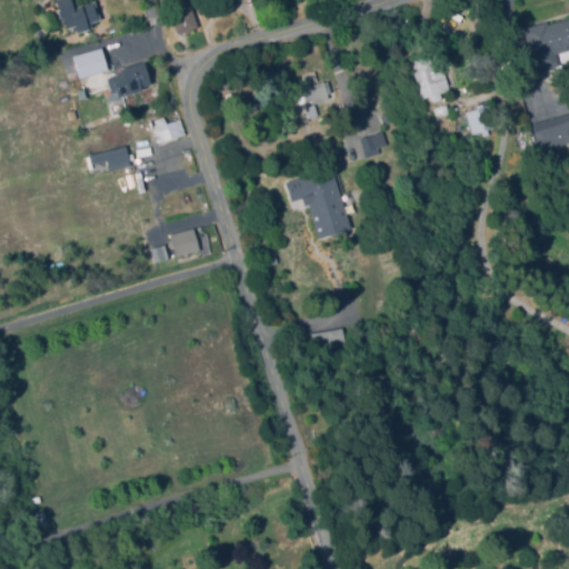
[(78,30),(77,23),(68,27),(63,15),(61,16),(57,0),(69,0),(72,8),(95,1),(99,17),(91,19),(92,26),(78,30)]
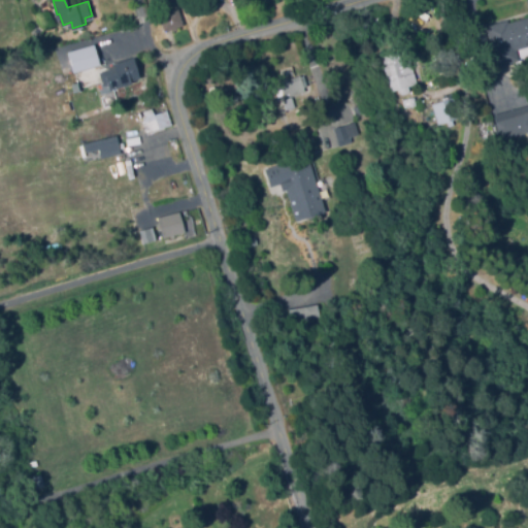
[(166,31),(161,15),(178,8),(185,25),(166,31)]
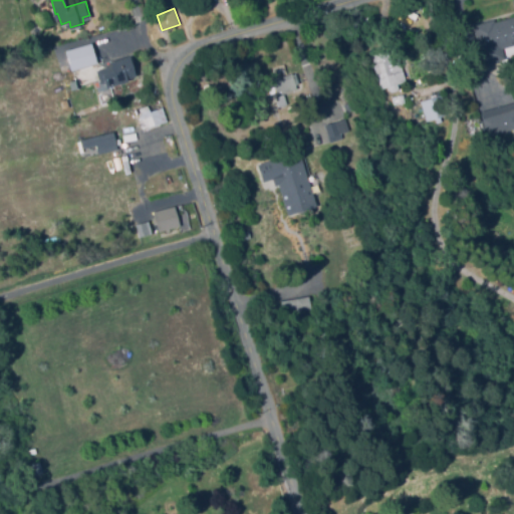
[(488,62),(475,25),(494,19),(495,23),(513,16),(513,42),(502,47),(505,56),(488,62)]
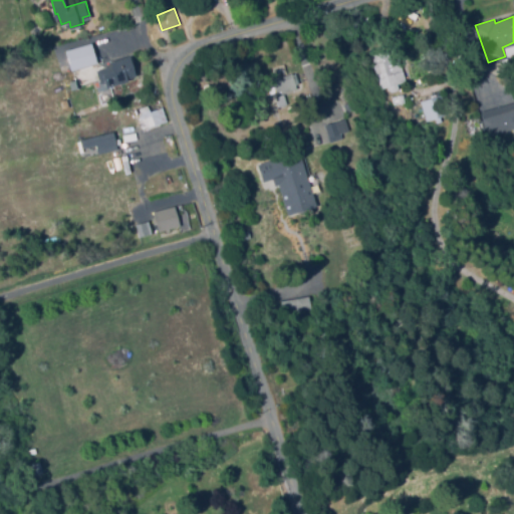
[(86,65),(82,52),(97,46),(102,60),(86,65)]
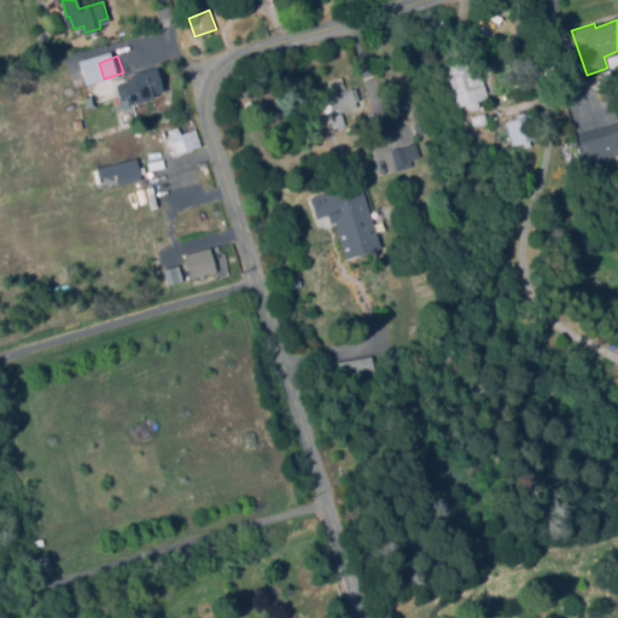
[(461,108),(449,66),(479,57),(490,99),(461,108)]
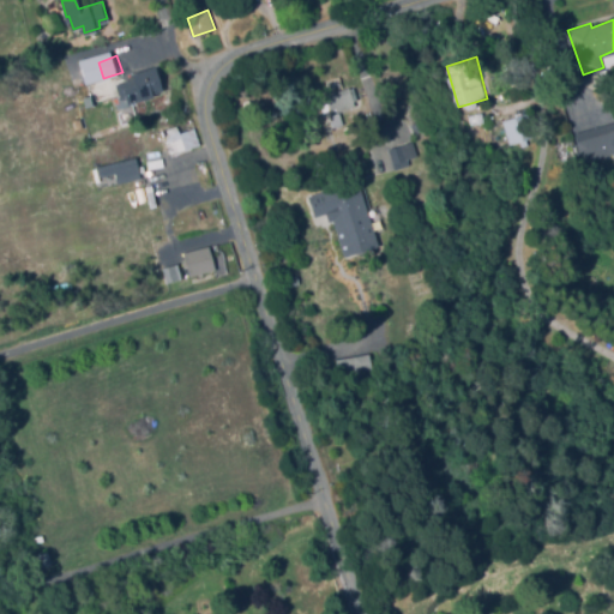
[(128,104),(127,98),(120,100),(115,83),(133,78),(132,74),(155,67),(162,91),(154,94),(154,96),(142,100),(142,101),(128,104)]
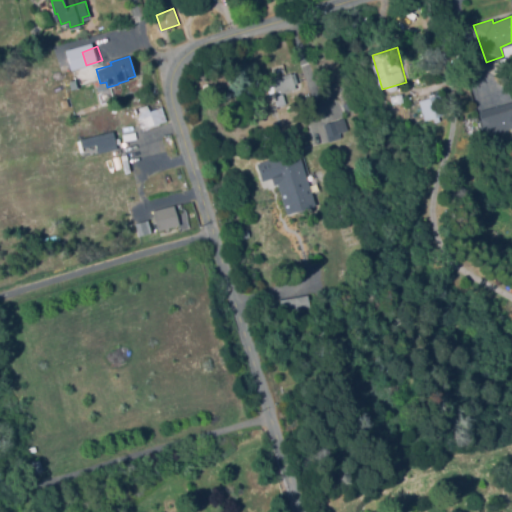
[(338,96),(324,94),(327,71),(341,73),(338,96)]
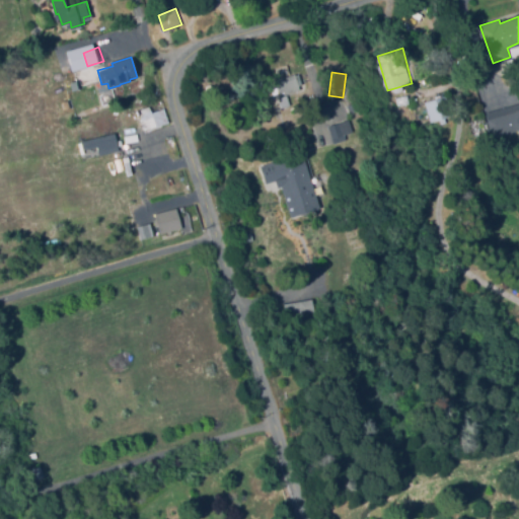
[(79,86),(76,76),(84,74),(87,84),(79,86)]
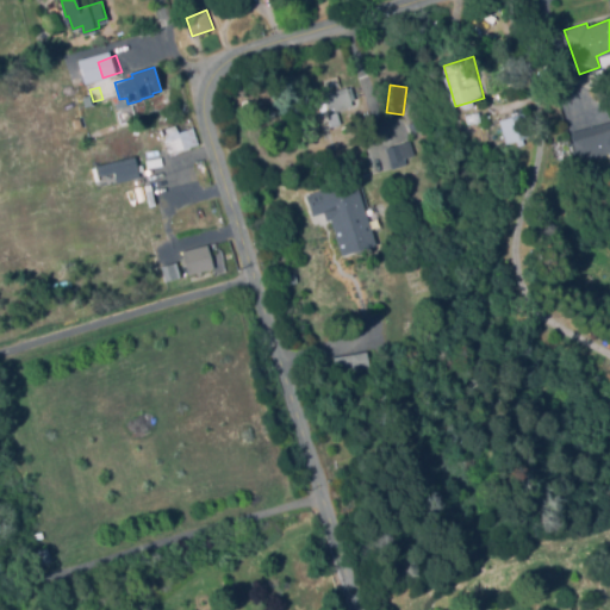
[(331,125),(322,95),(352,87),(356,103),(337,109),(341,123),(331,125)]
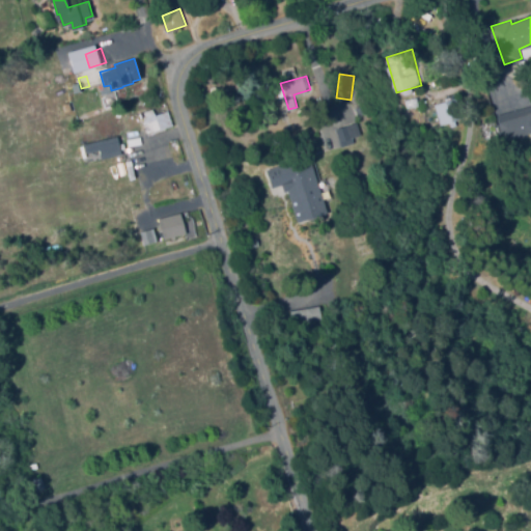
[(73,89),(65,84),(68,79),(76,85),(73,89)]
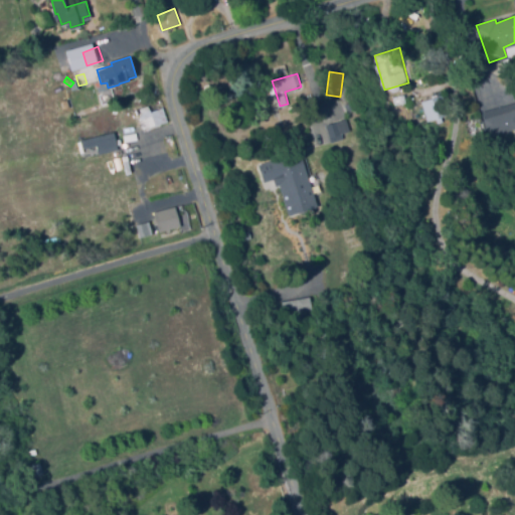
[(143,128),(140,119),(143,118),(138,100),(158,94),(166,121),(143,128)]
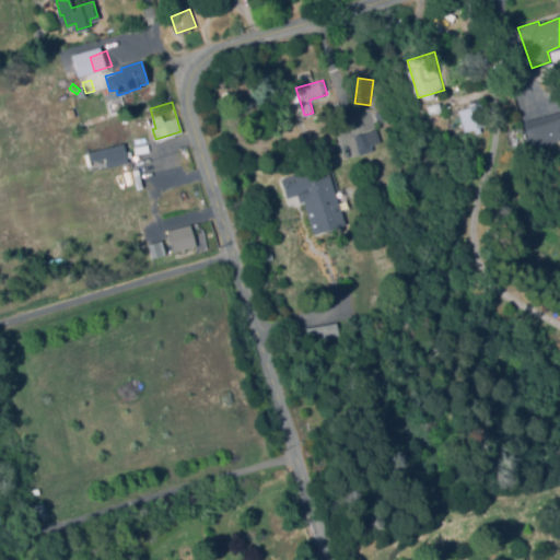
[(476,135),(474,128),(465,131),(459,109),(480,103),(487,121),(481,124),(485,131),(476,135)]
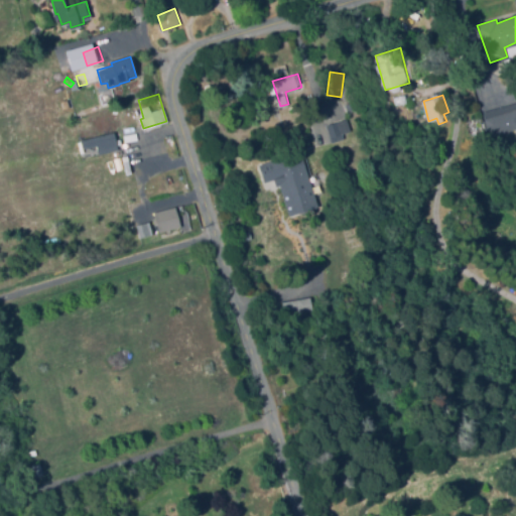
[(515,132),(515,129),(487,136),(483,120),(487,119),(485,112),(515,103),(515,132)]
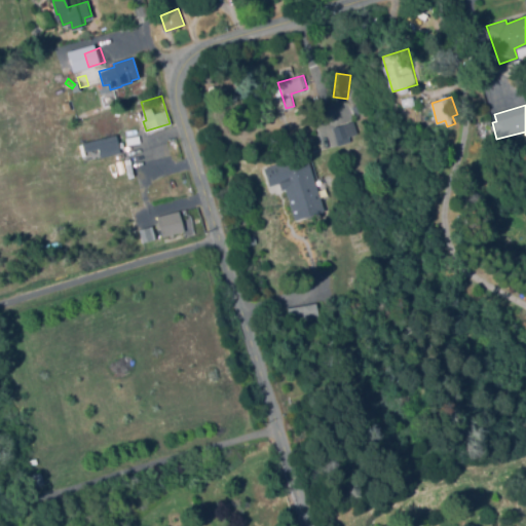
[(338,145),(333,127),(353,120),(358,133),(349,136),(351,141),(338,145)]
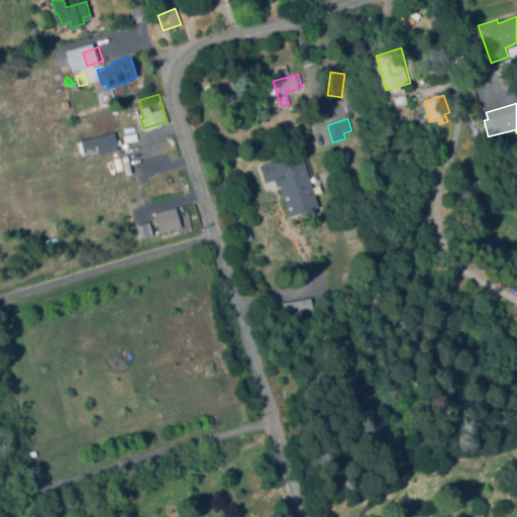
[(105,151),(104,148),(98,150),(97,144),(81,147),(79,140),(114,133),(117,148),(105,151)]
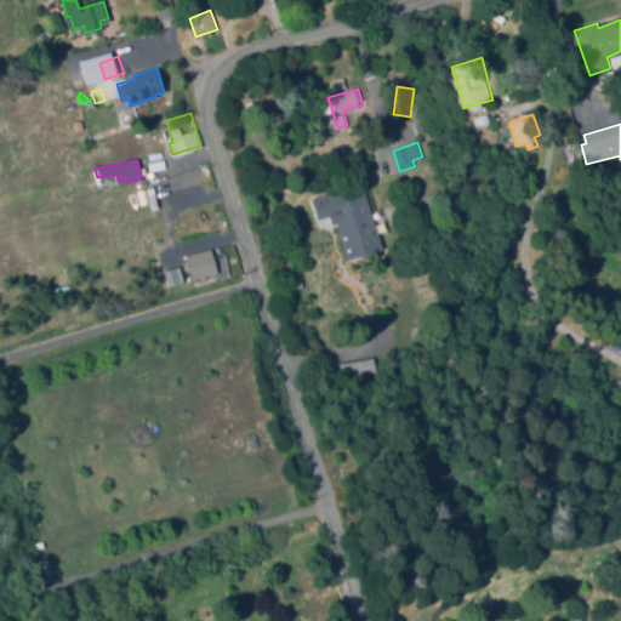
[(348,260),(326,197),(357,186),(380,249),(348,260)]
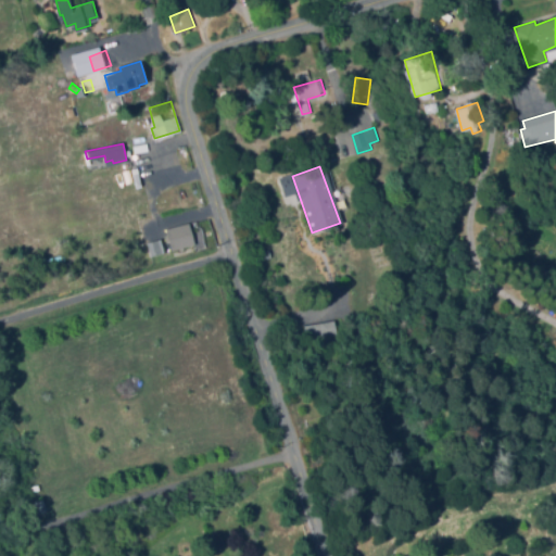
[(336,210),(343,209),(341,188),(332,189),(336,210)]
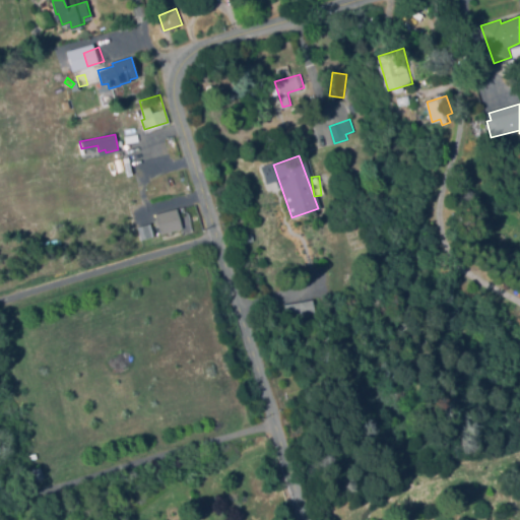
[(134,220),(132,211),(156,206),(157,211),(146,213),(147,218),(134,220)]
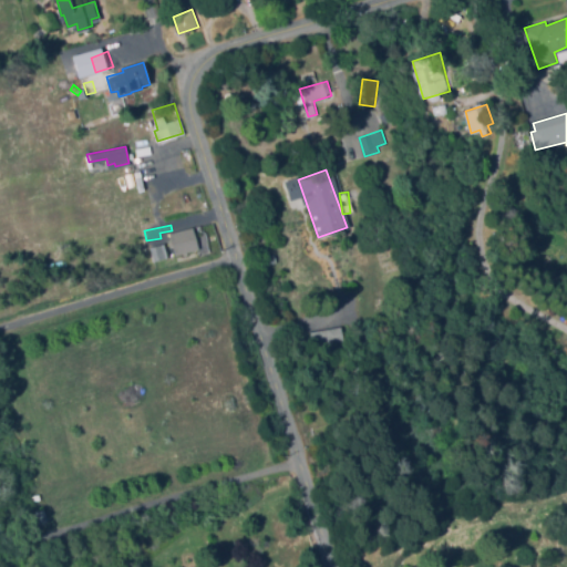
[(176,254),(172,233),(195,229),(198,250),(176,254)]
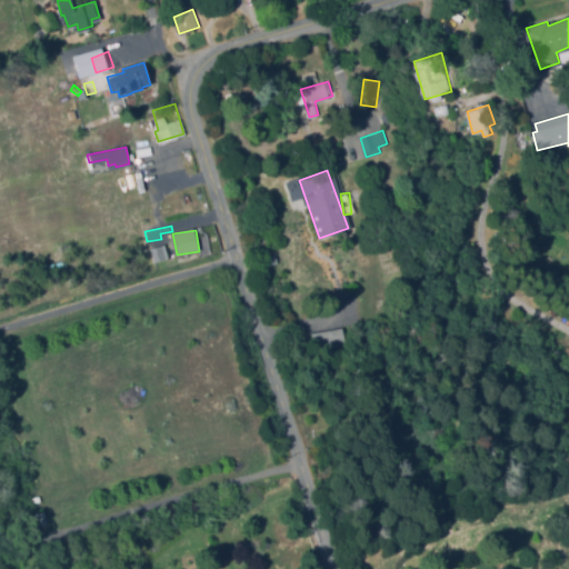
[(156,260),(151,249),(169,243),(172,256),(156,260)]
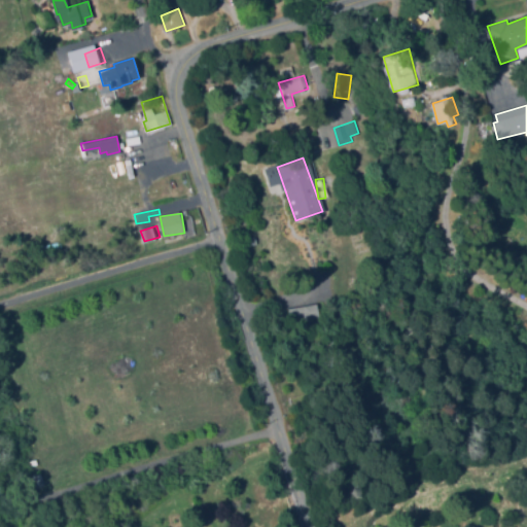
[(293,323),(290,308),(317,303),(320,318),(293,323)]
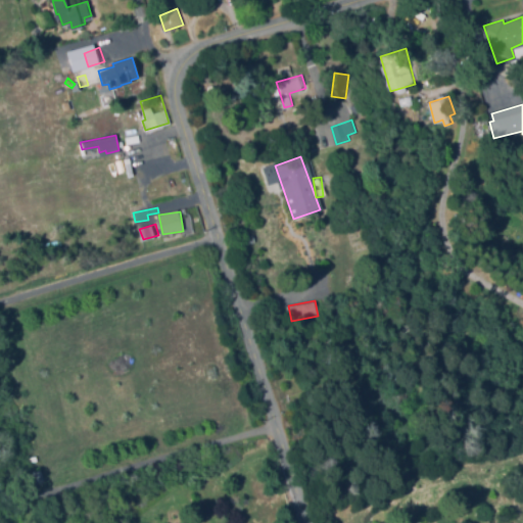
[(35,482),(32,469),(41,467),(44,480),(35,482)]
